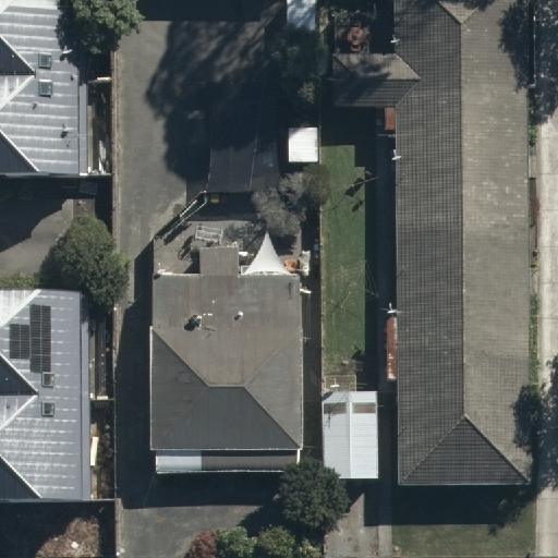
[(86,0),(0,0),(0,173),(87,173),(86,0)]
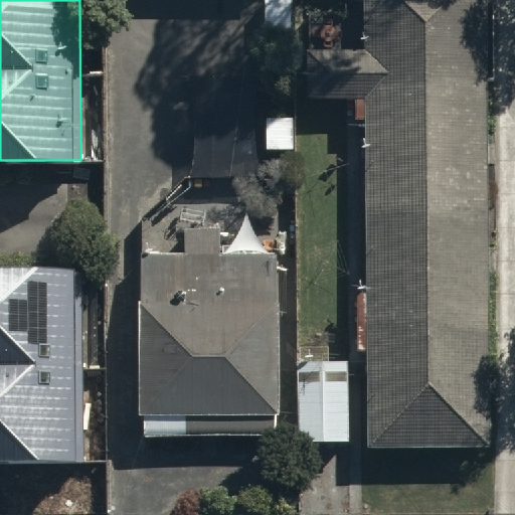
[(491,446),(485,0),(364,0),(365,48),(307,48),(307,97),(355,97),(355,123),(365,123),(365,292),(359,292),(360,349),(366,349),(368,448),(491,446)]
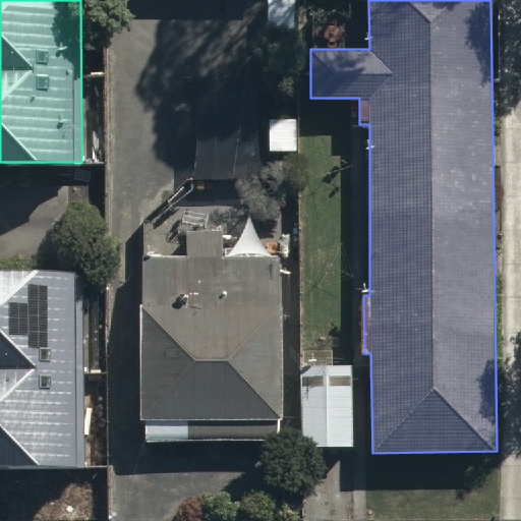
[(279,441),(280,256),(226,256),(226,236),(190,236),(190,259),(148,259),(147,441),(279,441)]
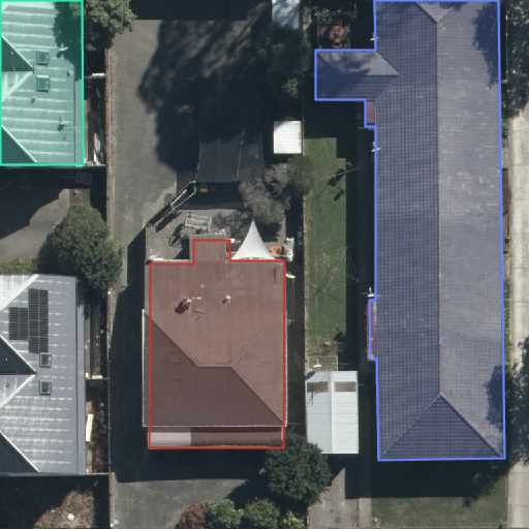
[(81,278),(0,278),(0,471),(82,471),(81,278)]
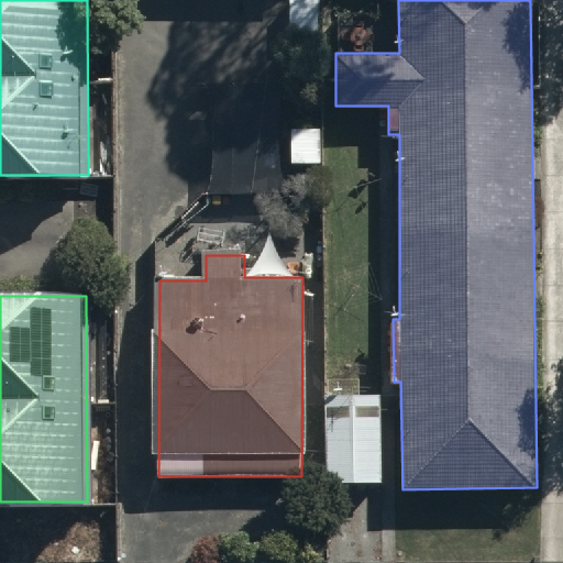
[(384,394),(327,394),(328,484),(384,484),(384,394)]
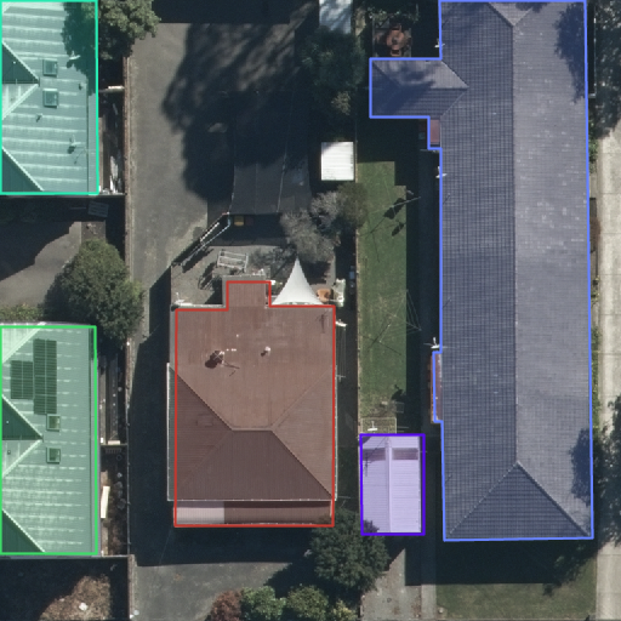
All buildings are outlined.
